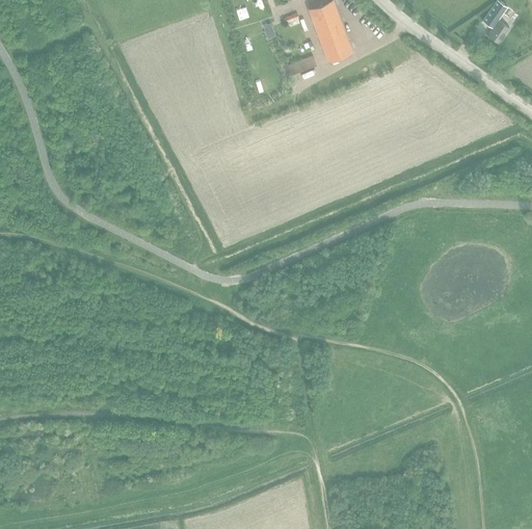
[(309,11),(328,63),(352,55),(334,2),(309,11)]
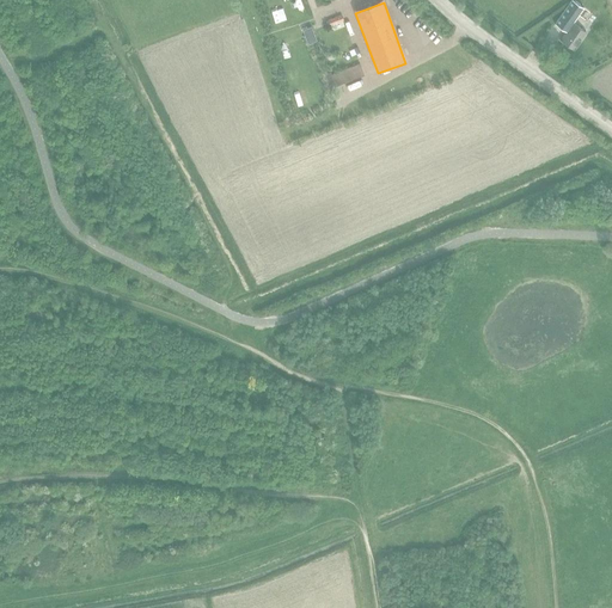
[(555,26),(567,36),(573,26),(583,11),(573,2),(555,26)]
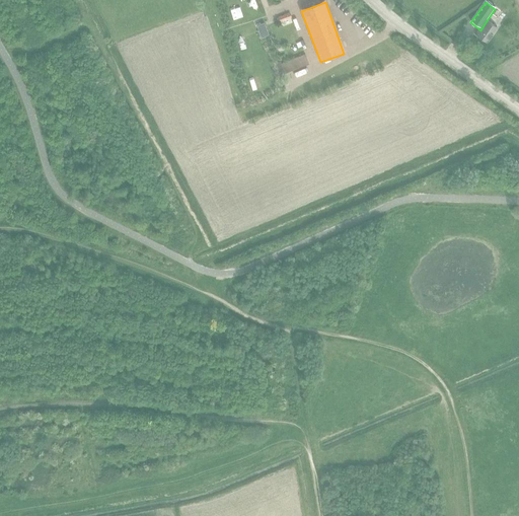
[(290,15),(278,19),(279,23),(291,19),(290,15)]
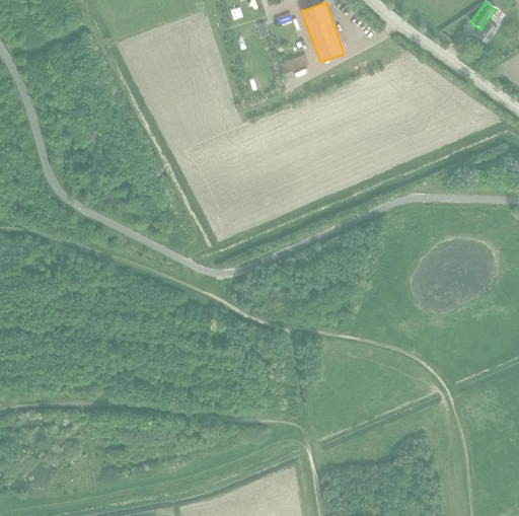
[(487,45),(497,30),(486,22),(480,30),(475,37),(487,45)]
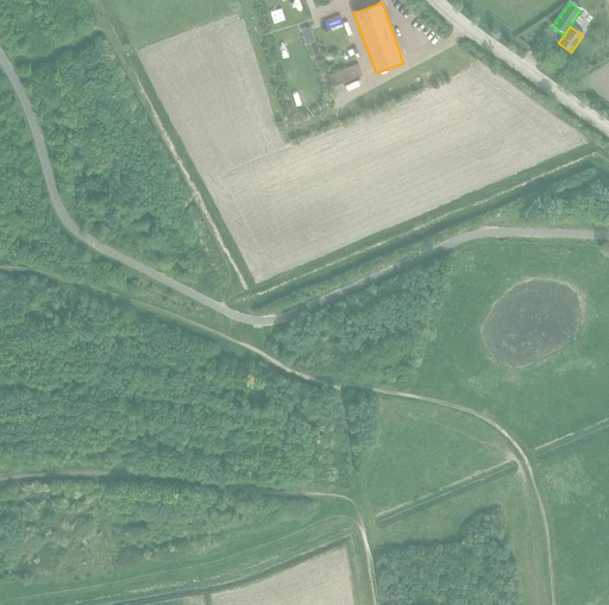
[(311,29),(301,32),(307,46),(315,43),(311,29)]
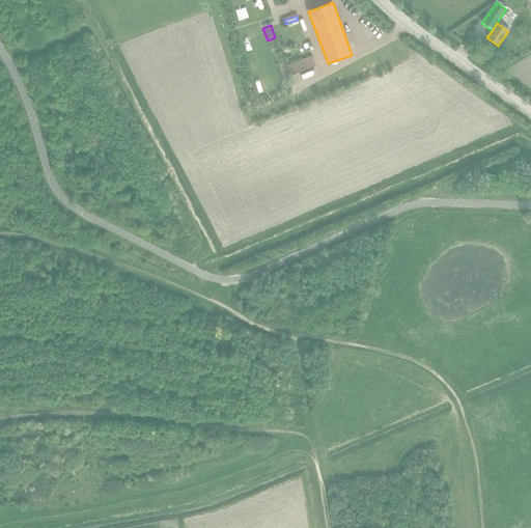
[(287,67),(290,77),(316,67),(312,58),(287,67)]
